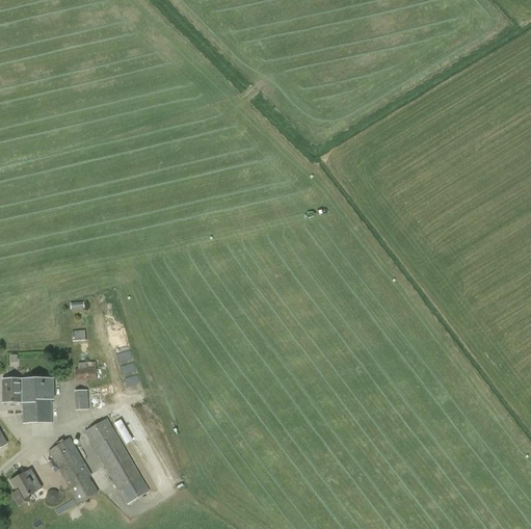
[(74,328),(74,339),(87,338),(86,327),(74,328)]
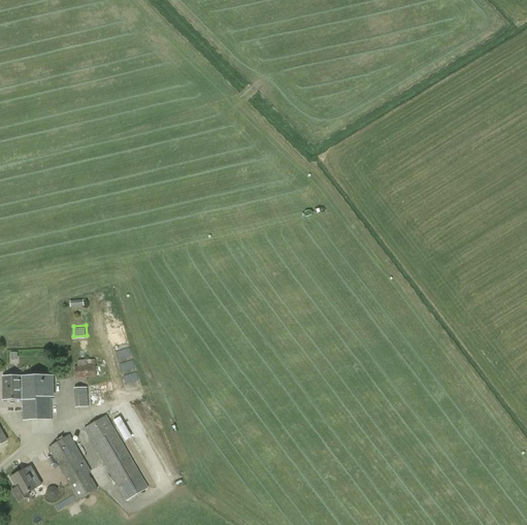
[(75,363),(76,375),(97,374),(96,357),(78,358),(79,363),(75,363)]
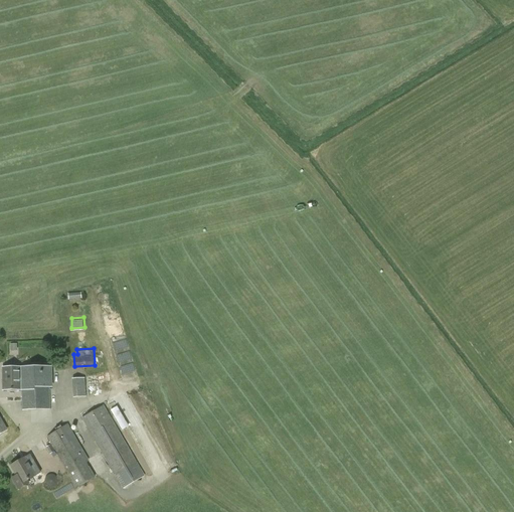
[(4,387),(23,387),(23,374),(21,374),(21,364),(4,364),(4,387)]
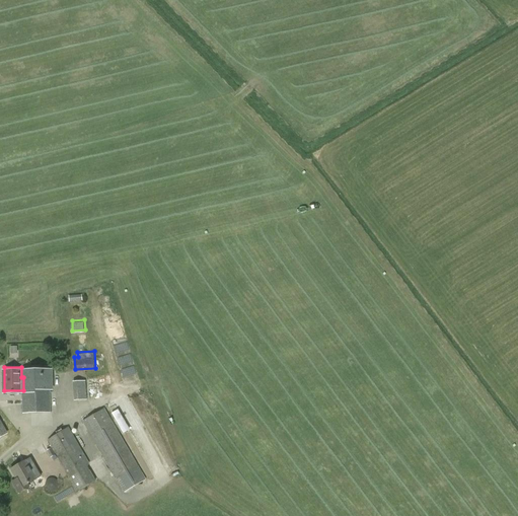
[(23,377),(23,390),(23,410),(51,410),(50,387),(53,387),(53,367),(21,367),(21,377),(23,377)]
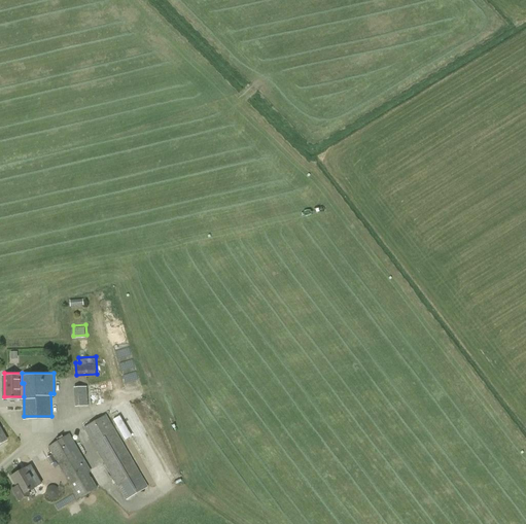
[(74,384),(76,405),(90,404),(88,384),(74,384)]
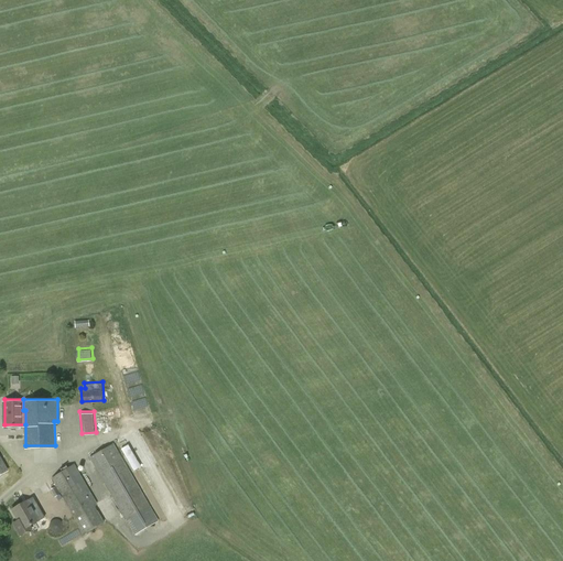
[(114,441),(91,454),(137,531),(159,518),(114,441)]
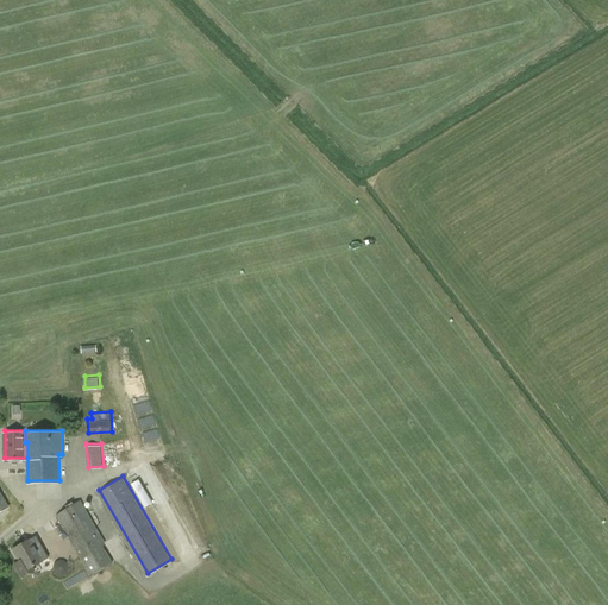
[(113,561),(104,542),(106,541),(81,498),(57,512),(92,573),(113,561)]
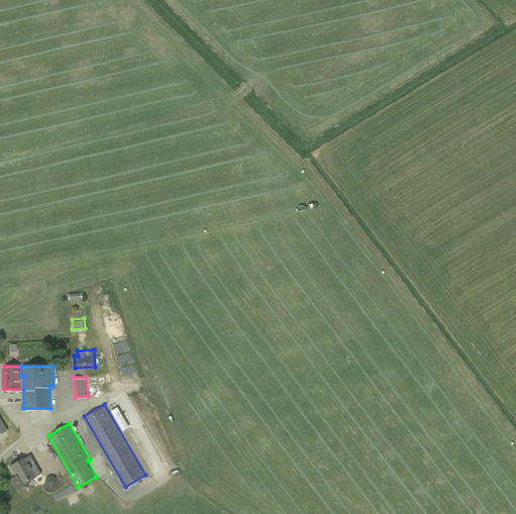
[(17,475),(13,478),(19,488),(29,482),(28,480),(37,475),(26,456),(12,465),(17,475)]
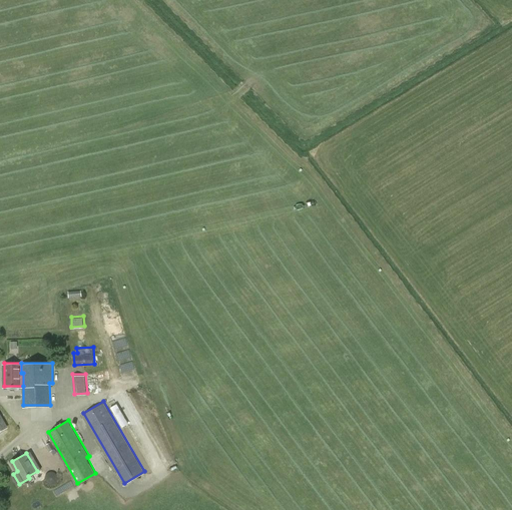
[(58,476),(58,475),(58,474),(58,473),(57,472),(56,471),(55,471),(55,470),(54,470),(53,470),(52,470),(50,470),(49,470),(48,471),(48,472),(47,472),(46,474),(46,475),(46,476),(46,477),(46,478),(46,479),(47,479),(47,480),(48,481),(49,481),(49,482),(50,482),(51,482),(53,482),(54,482),(55,481),(56,481),(57,480),(57,479),(58,478),(58,477),(58,476)]
